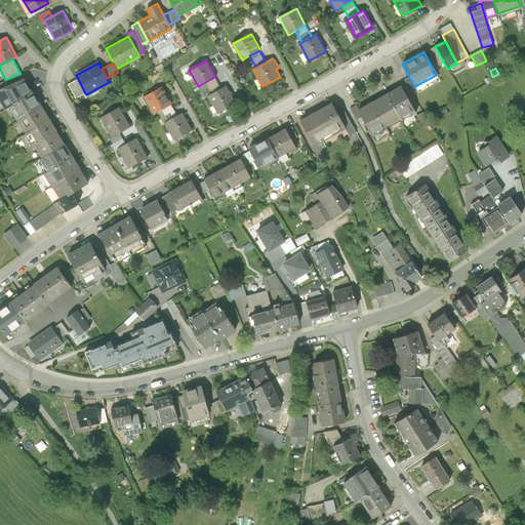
[(204,97),(208,95),(220,89),(214,77),(198,86),(204,97)]
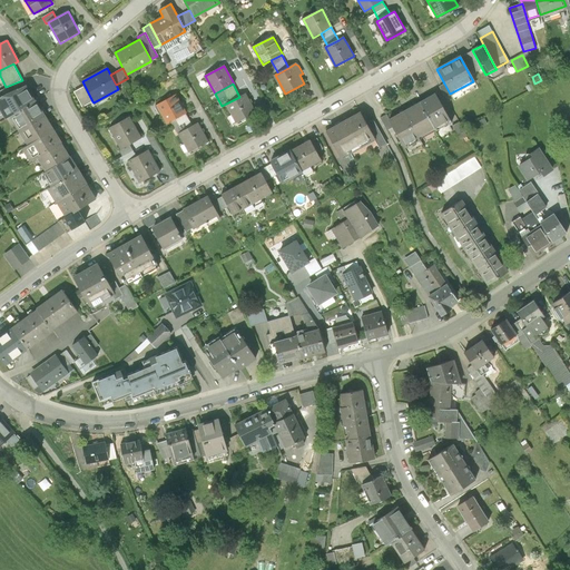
[(445,97),(450,94),(444,84),(440,87),(445,97)]
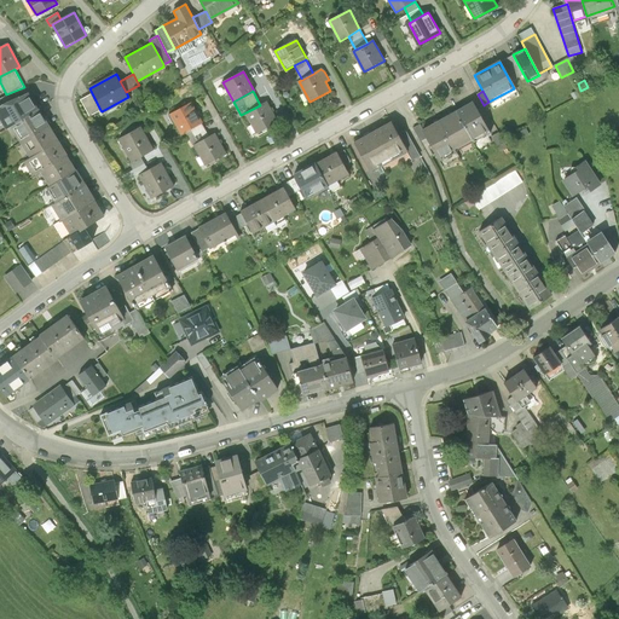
[(90,116),(100,110),(92,93),(80,99),(90,116)]
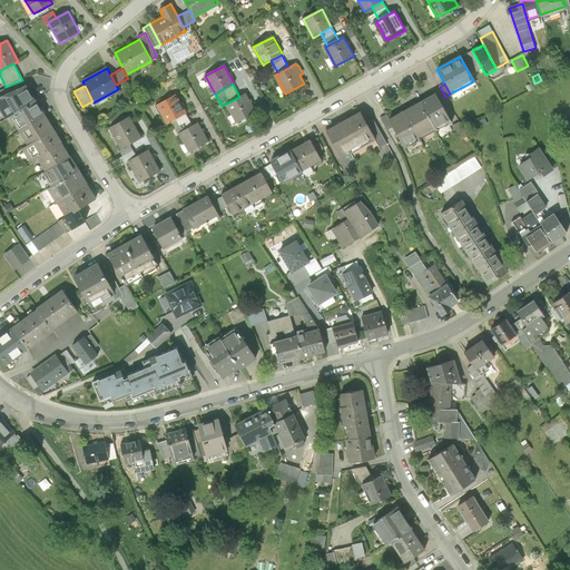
[(10,116),(35,101),(26,87),(0,97),(0,108),(7,118),(10,116)]
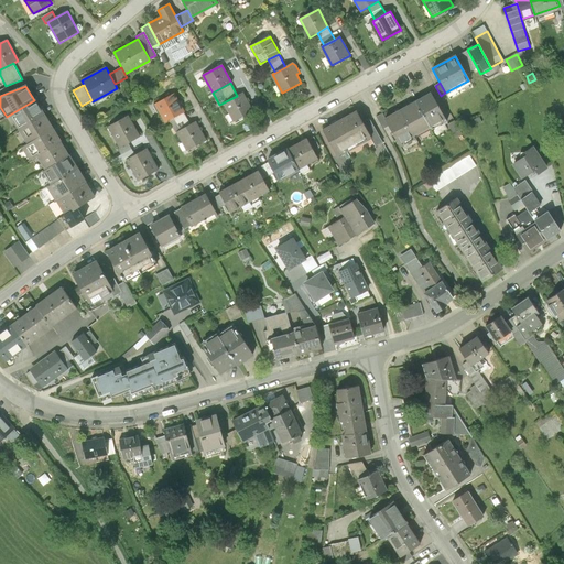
[(234,121),(252,110),(242,93),(237,96),(224,102),(234,121)]
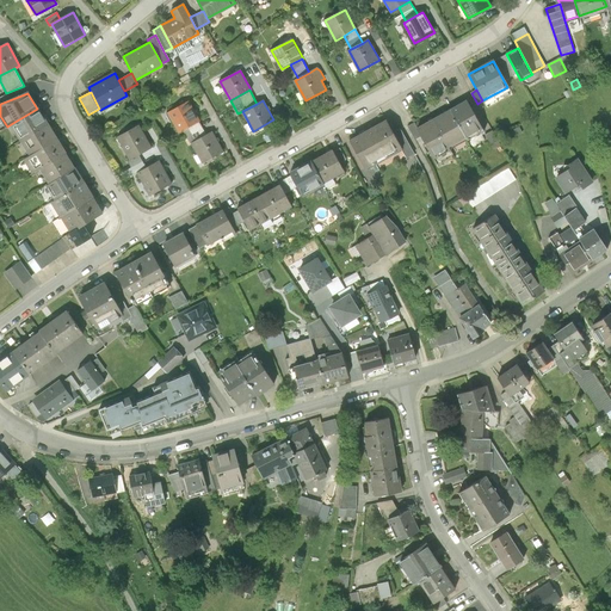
[(189,102),(168,112),(179,131),(187,127),(198,121),(189,102)]
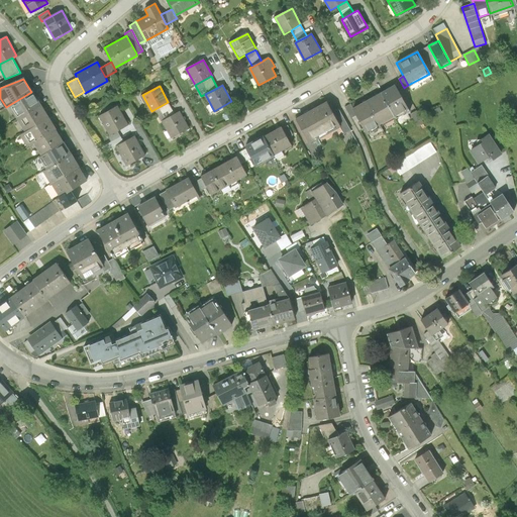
[(395,86),(382,94),(394,115),(396,118),(409,110),(395,86)]
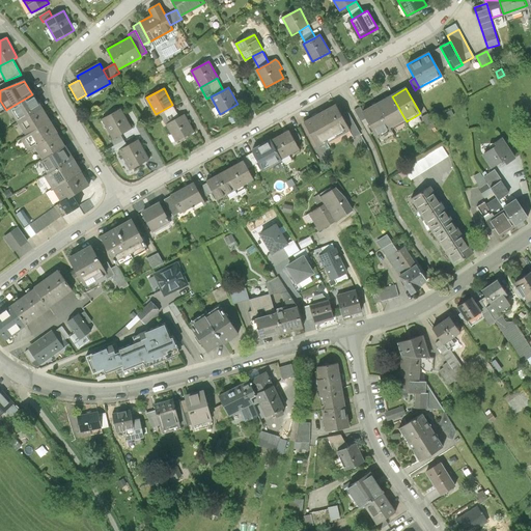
[(9,108),(18,121),(40,108),(32,94),(9,108)]
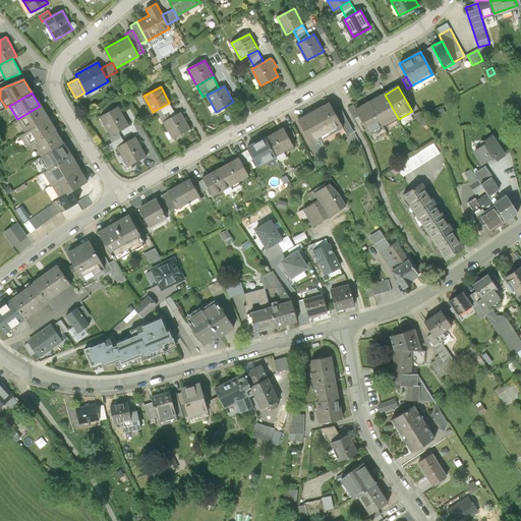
[(383,124),(397,116),(385,95),(370,103),(383,124)]
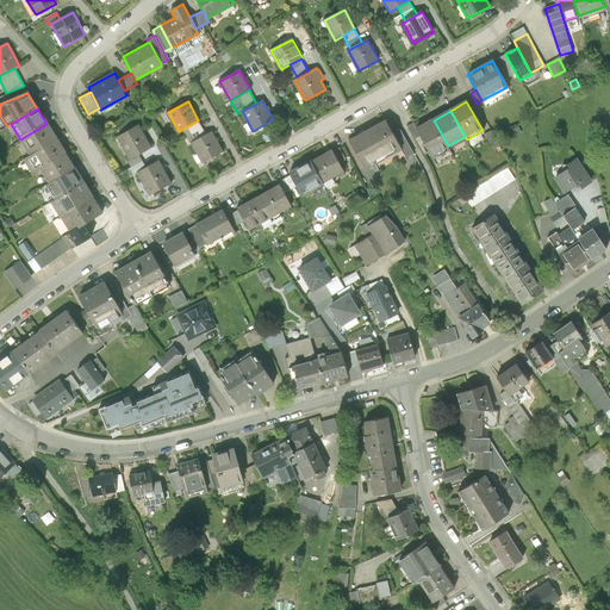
[(206,135),(198,120),(187,126),(195,141),(206,135)]
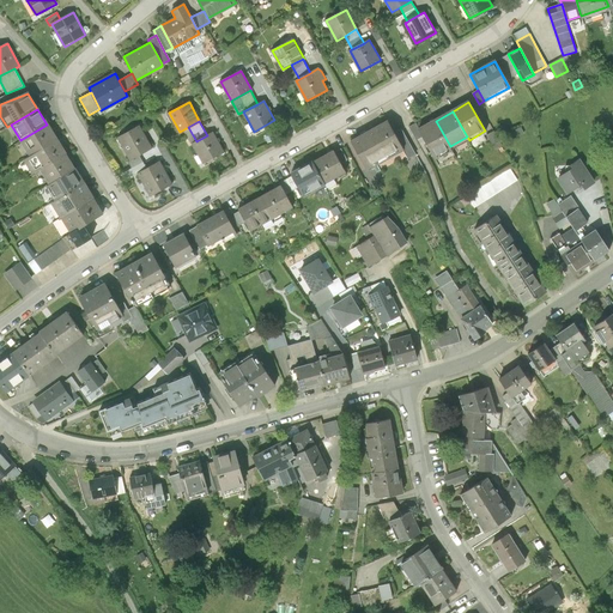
[(451,150),(450,146),(436,121),(419,129),(423,137),(435,158),(451,150)]
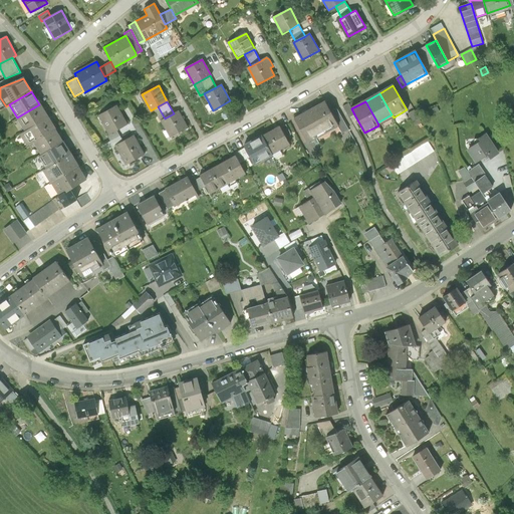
[(324,102),(309,110),(323,135),(338,126),(330,111),(324,102)]
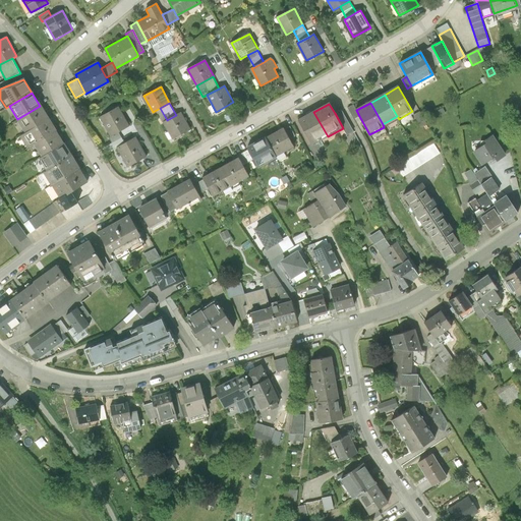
[(347,108),(353,119),(359,116),(356,110),(353,105),(347,108)]
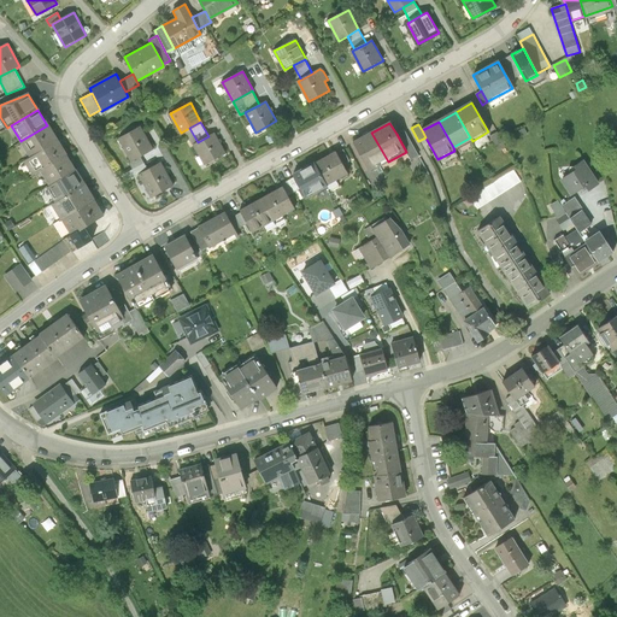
[(57,141),(47,125),(21,141),(30,157),(57,141)]
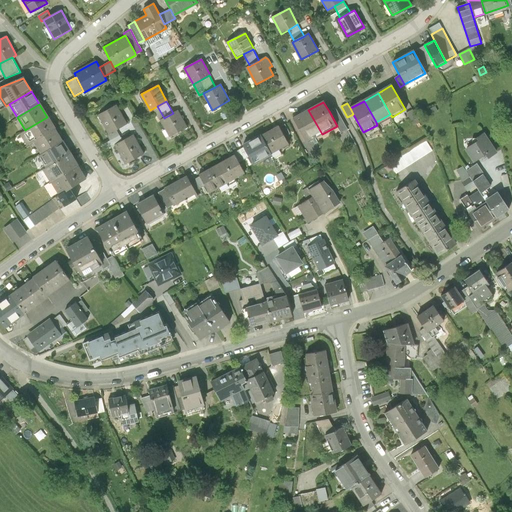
[(116,105),(98,115),(109,133),(116,129),(126,124),(116,105)]
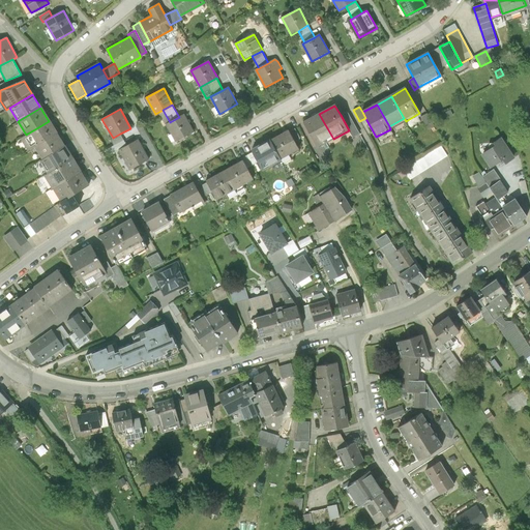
[(452,116),(450,111),(439,116),(442,121),(452,116)]
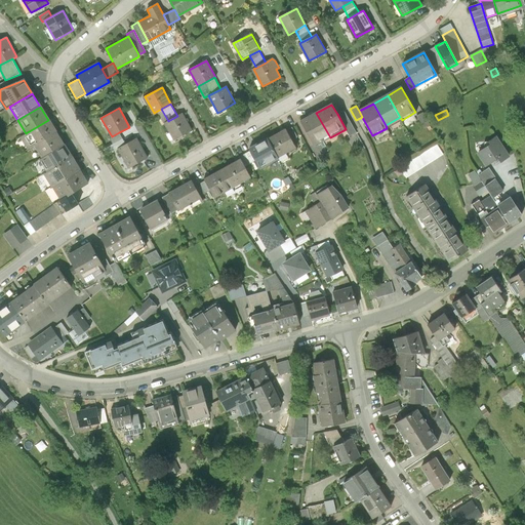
[(344,111),(337,114),(346,129),(350,136),(356,132),(344,111)]
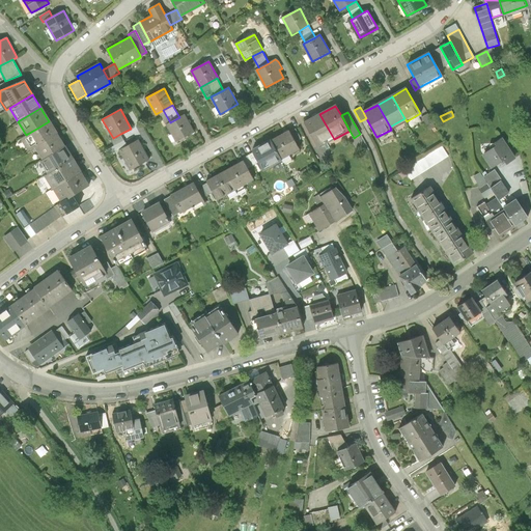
[(421,117),(428,130),(435,126),(427,113),(421,117)]
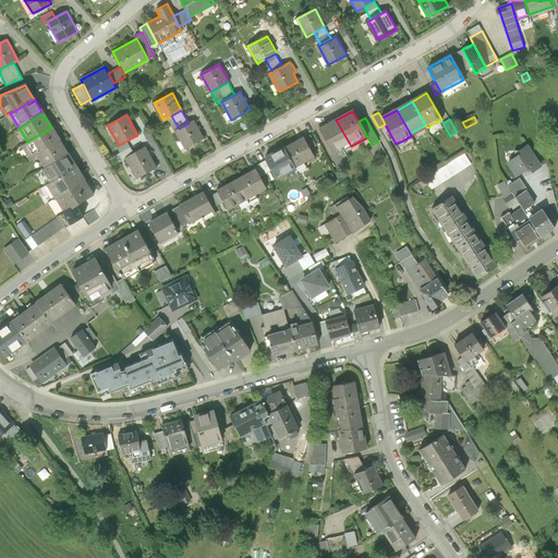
[(250,126),(246,120),(241,123),(244,130),(250,126)]
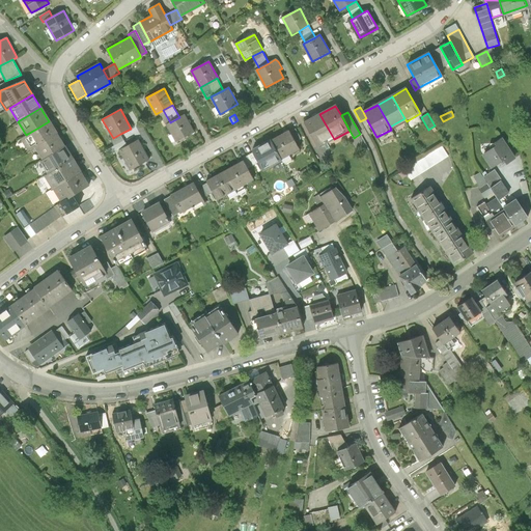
[(318,148),(334,139),(319,114),(304,123),(318,148)]
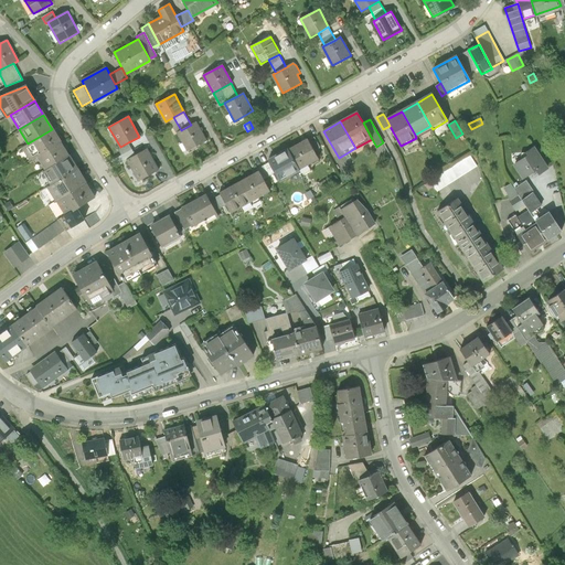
[(181,130),(178,132),(188,150),(205,140),(196,123),(191,125),(181,130)]
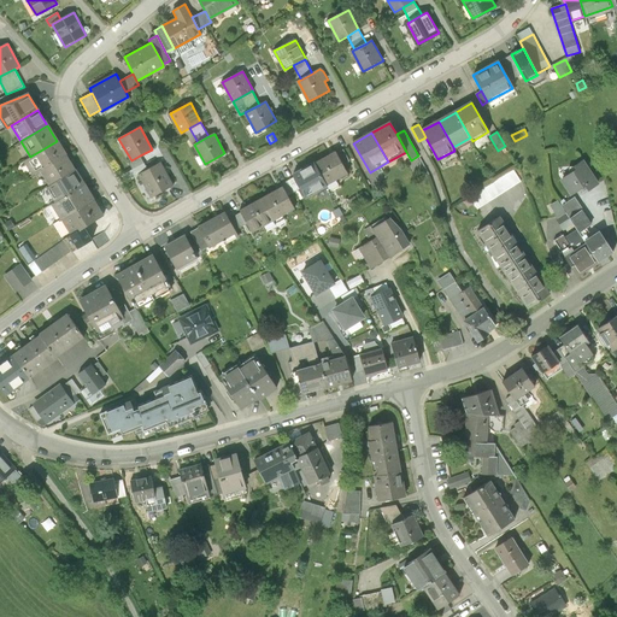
[(65,154),(57,141),(30,157),(24,160),(33,175),(41,170),(65,154)]
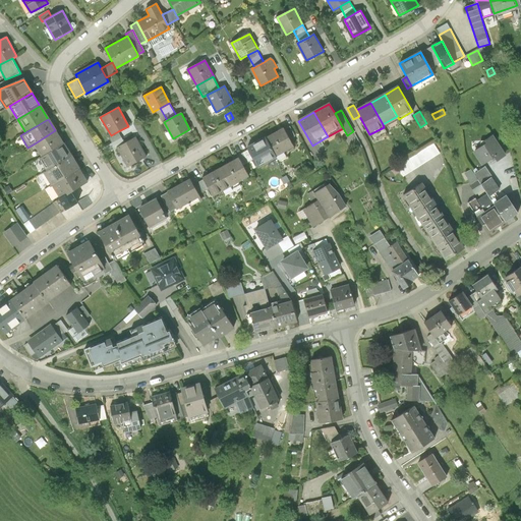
[(290,126),(284,129),(289,139),(295,136),(290,126)]
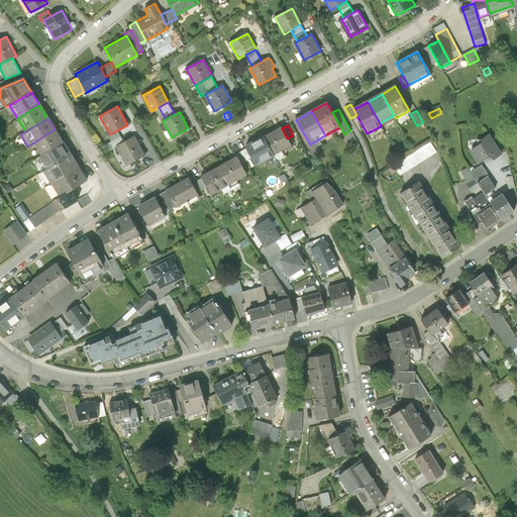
[(281,127),(264,136),(274,154),(291,145),(287,138),(282,128),(281,127)]
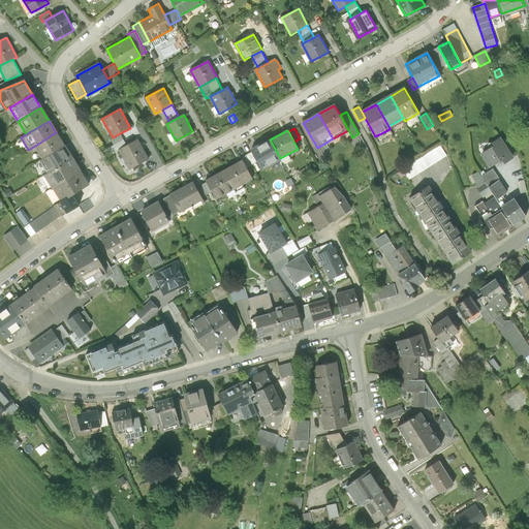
[(64,146),(56,132),(35,146),(43,158),(64,146)]
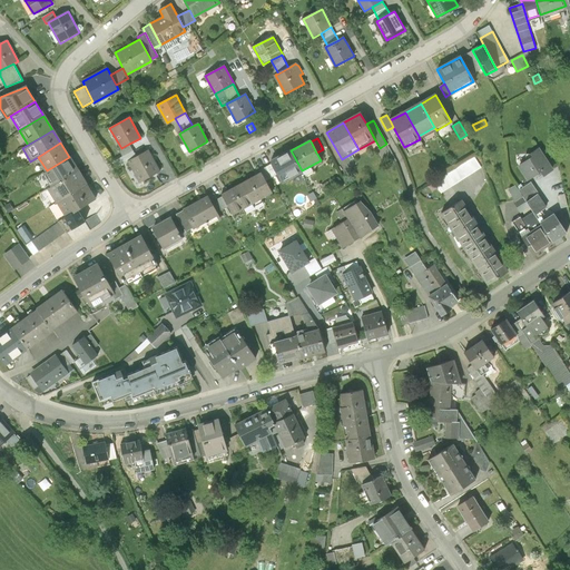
[(136,157),(129,144),(121,148),(119,150),(126,163),(128,161),(136,157)]
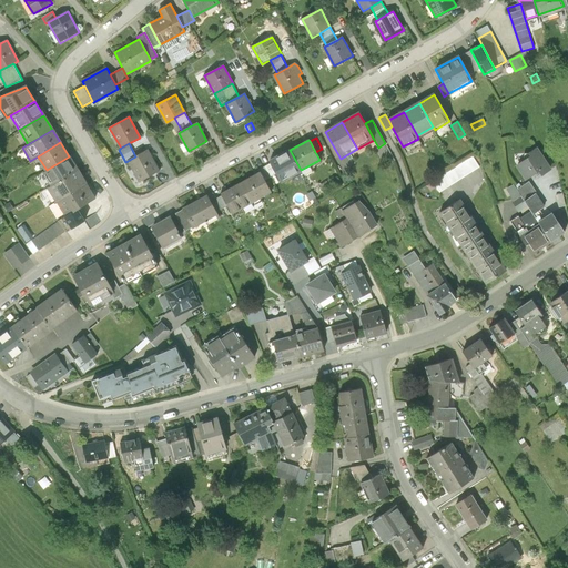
[(533,156),(517,165),(526,179),(540,170),(544,175),(553,169),(538,148),(530,153),(533,156)]
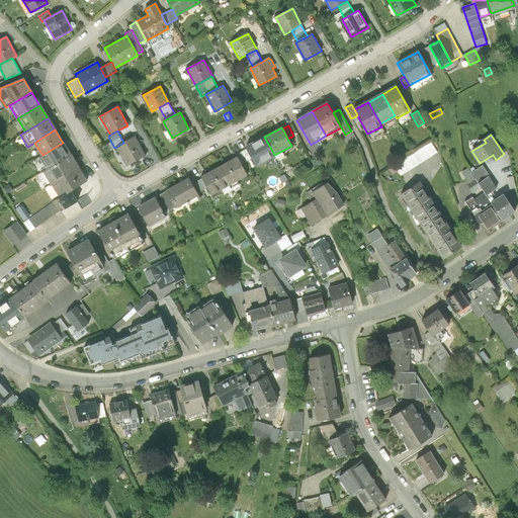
[(123,143),(116,147),(126,165),(145,156),(135,137),(123,143)]
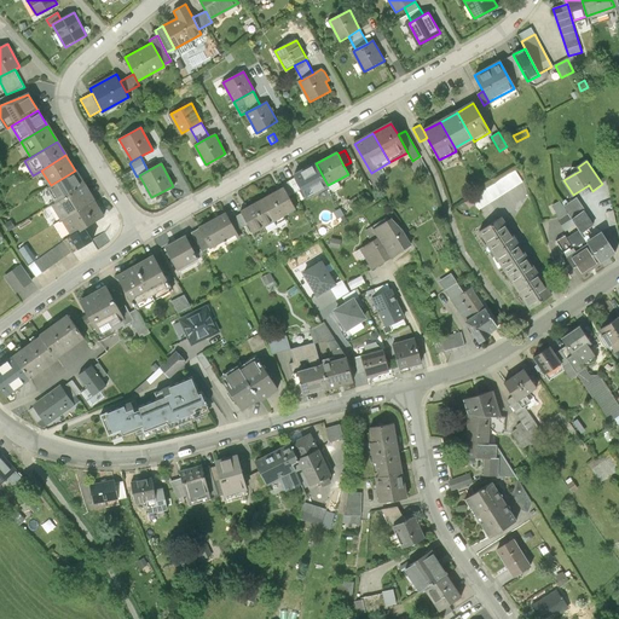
[(306,197),(328,185),(316,163),(294,175),(296,178),(301,189),(306,197)]
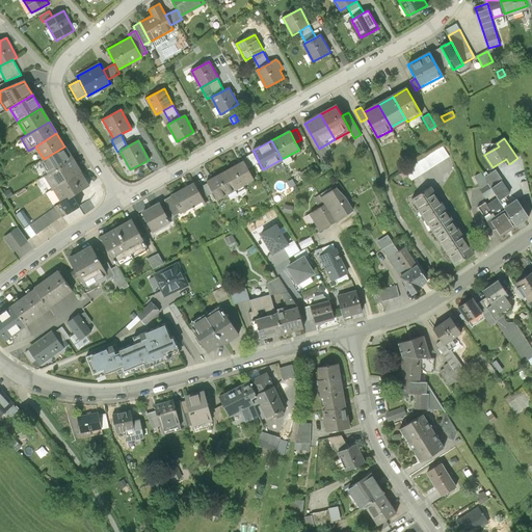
[(72,159),(64,147),(44,159),(41,161),(49,174),(72,159)]
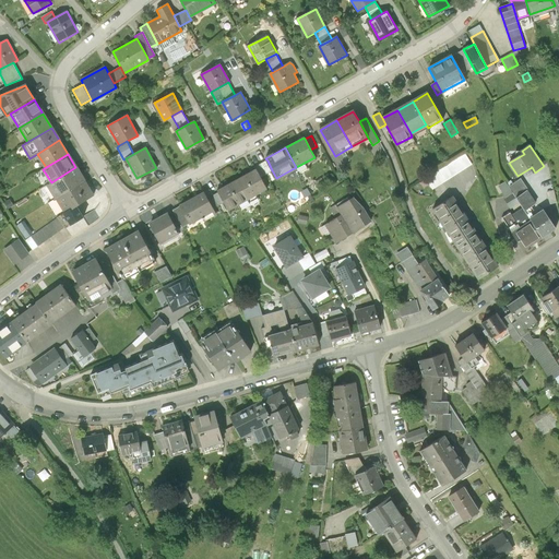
[(426,178),(432,190),(472,165),(464,154),(426,178)]
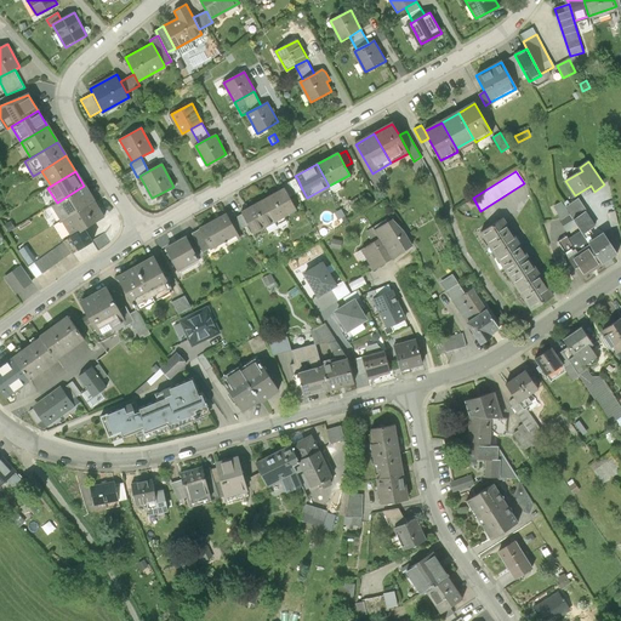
[(284,188),(289,197),(302,189),(297,178),(283,186),(284,188)]
